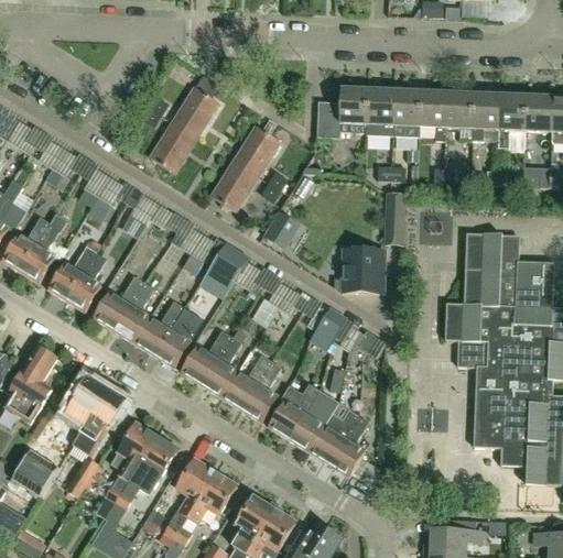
[(388,0),(389,10),(413,11),(413,0),(388,0)]
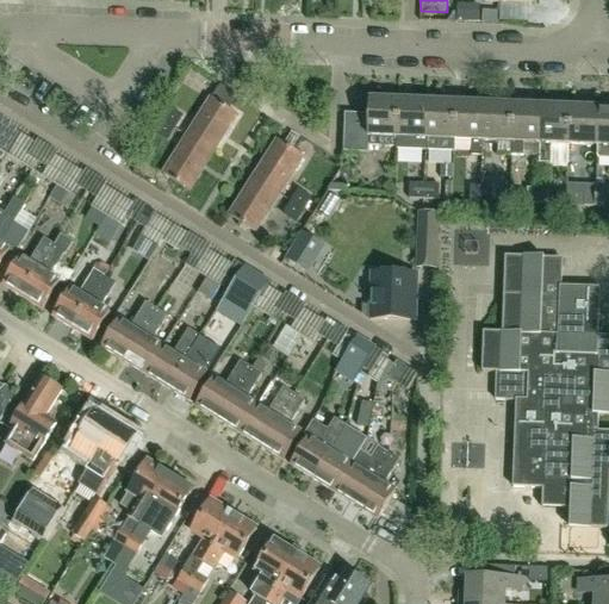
[(473,18),(476,18),(476,8),(454,8),(454,17),(473,18)]
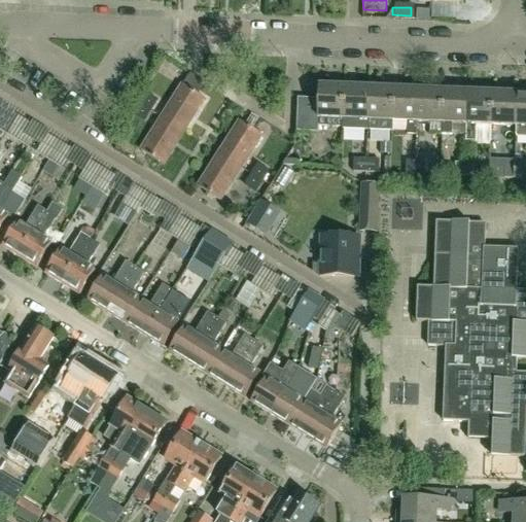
[(342,123),(343,80),(334,79),(334,82),(318,82),(317,96),(296,95),(295,128),(317,129),(317,123),(331,123),(342,123)]
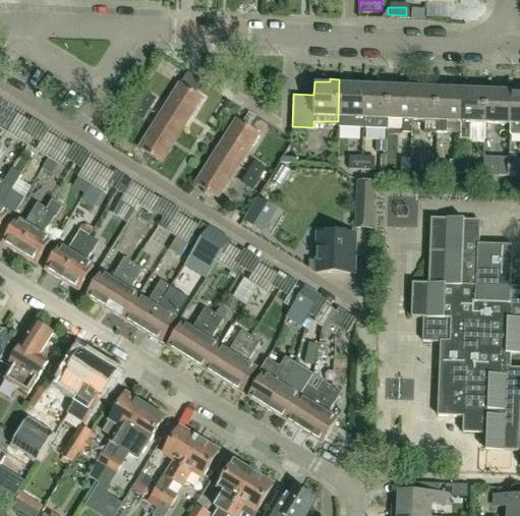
[(347,123),(362,124),(363,83),(350,82),(350,79),(339,79),(338,121),(338,123),(347,123)]
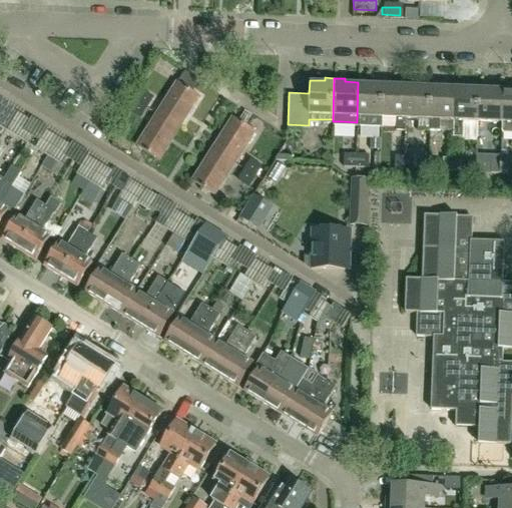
[(156,111),(178,125),(198,93),(176,79),(156,111)]
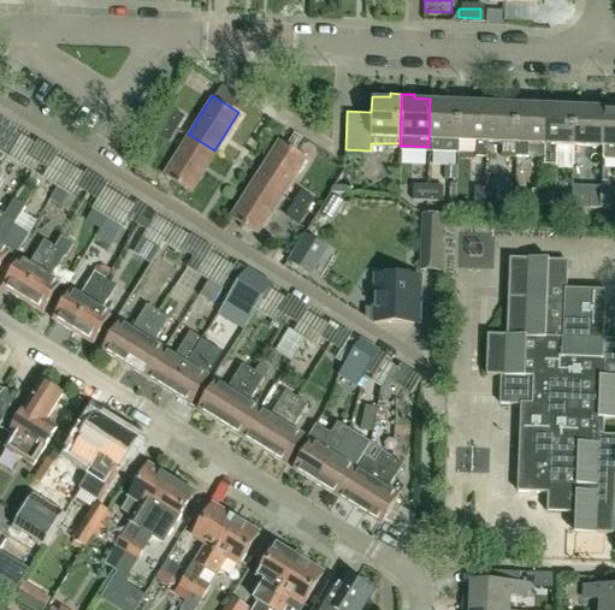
[(430,99),(429,147),(457,148),(457,137),(459,95),(448,95),(447,99),(430,99)]
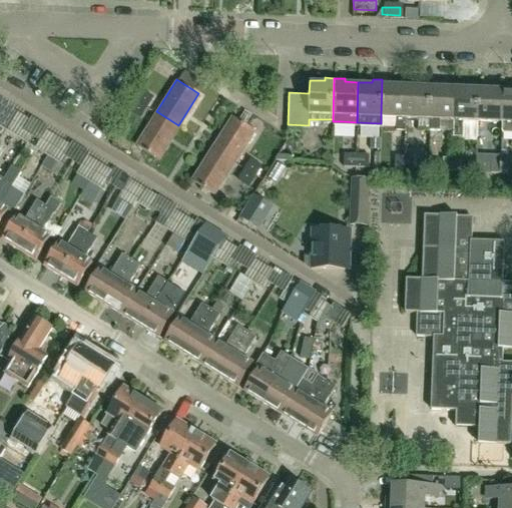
[(381,114),(395,114),(395,126),(405,126),(406,115),(405,115),(406,84),(392,83),(392,80),(382,79),(381,114)]
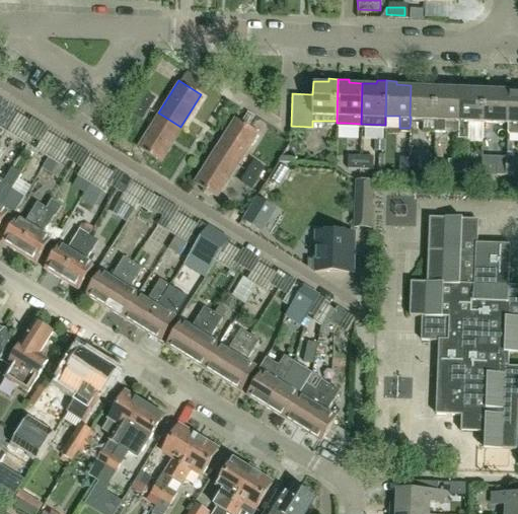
[(410,117),(411,117),(434,118),(435,83),(425,82),(425,85),(411,85),(410,117)]
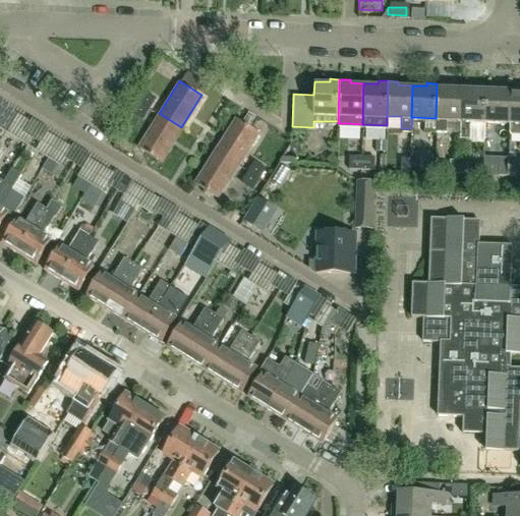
[(460,119),(461,88),(447,87),(447,83),(437,83),(436,118),(435,129),(445,129),(446,118),(460,119)]
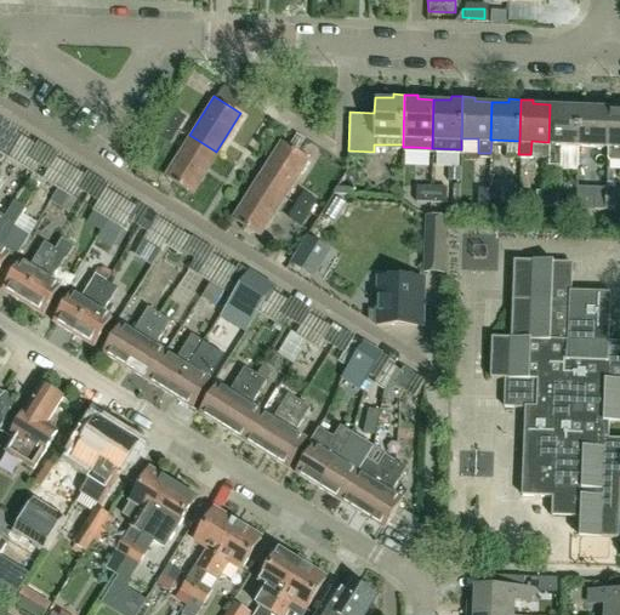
[(550,104),(549,142),(549,161),(578,163),(578,143),(579,102),(567,101),(567,104),(550,104)]
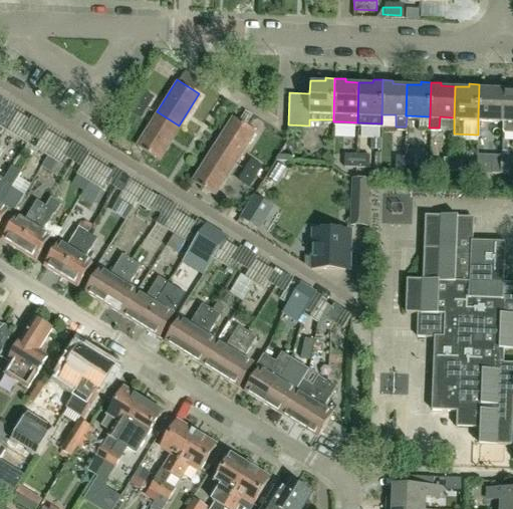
[(501,119),(503,87),(489,87),(489,84),(479,84),(478,118),(501,119)]
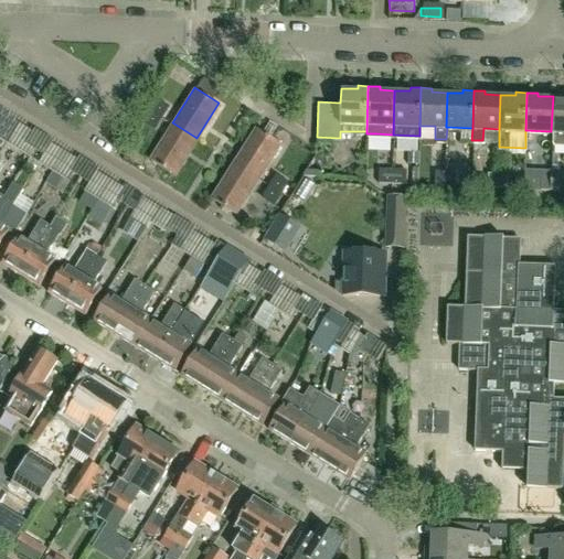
[(157,95),(142,118),(155,127),(169,103),(157,95)]
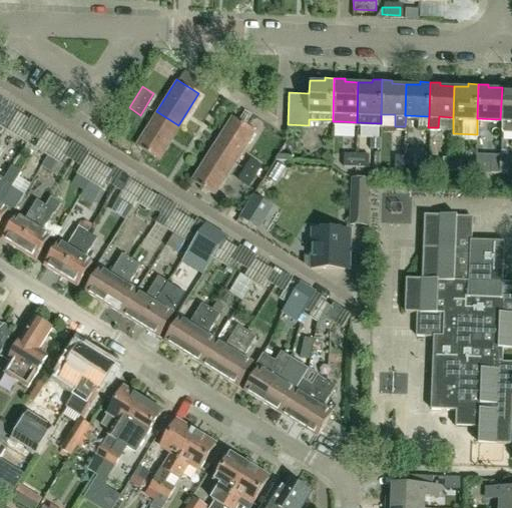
[(511,87),(502,87),(500,119),(502,119),(501,129),(511,129),(511,87)]
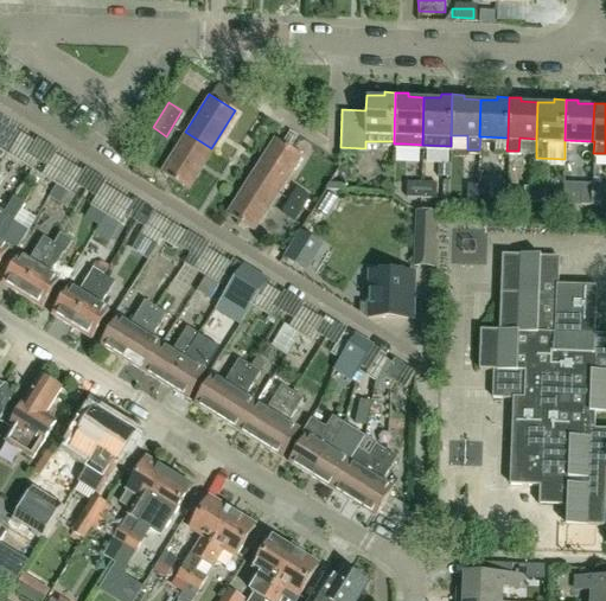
[(0,158),(6,148),(21,125),(6,114),(0,110),(0,158)]
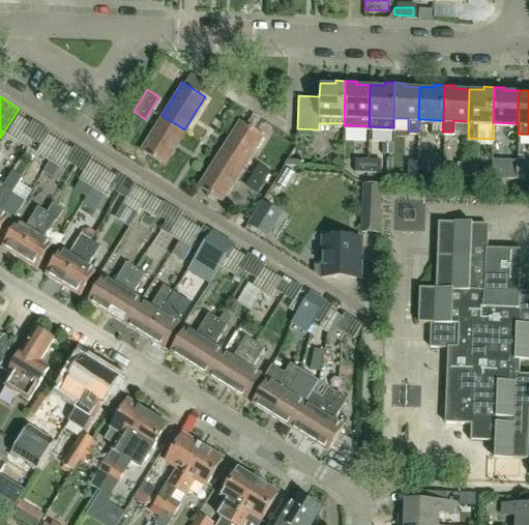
[(19,109),(5,129),(27,143),(32,136),(40,122),(32,117),(19,109)]
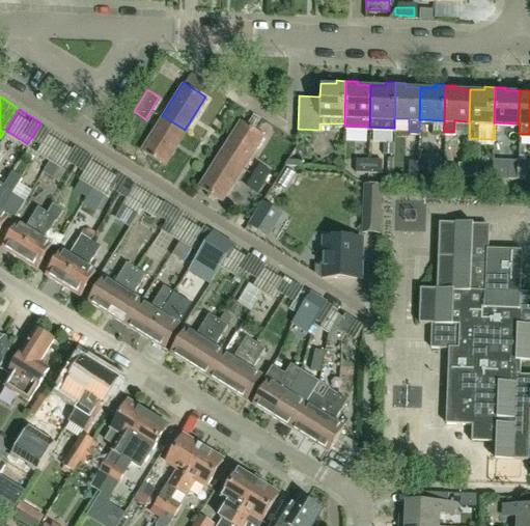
[(164,162),(185,130),(162,115),(141,147),(164,162)]
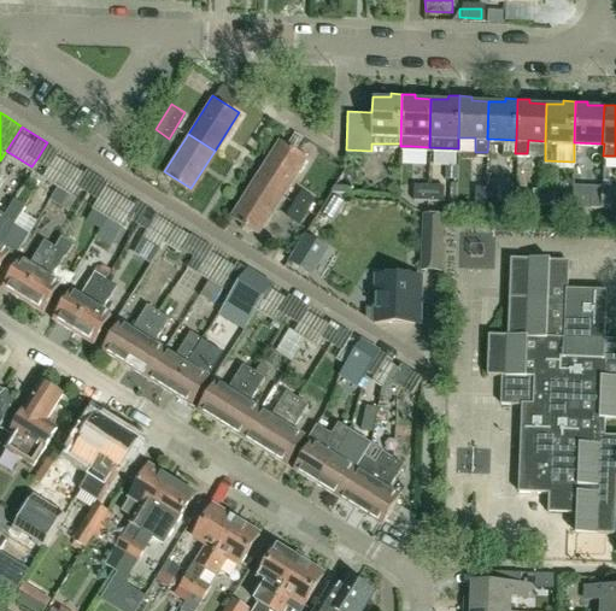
[(280,137),(254,176),(281,193),(305,154),(280,137)]
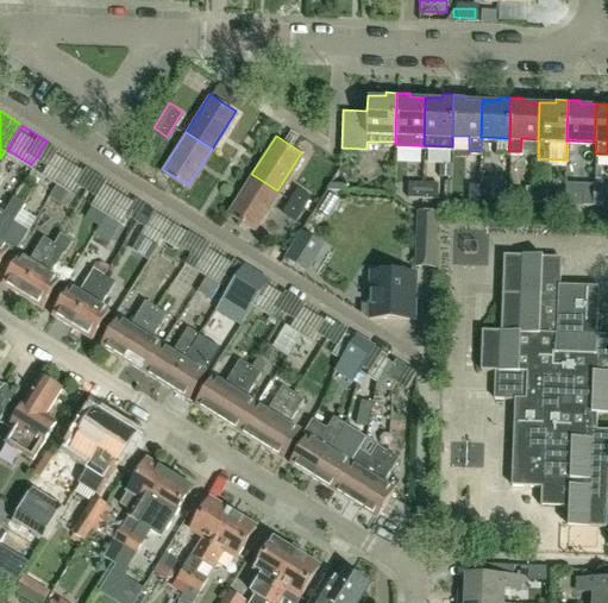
[(46,140),(37,156),(46,162),(44,167),(48,169),(45,174),(56,180),(71,156),(56,146),(46,140)]
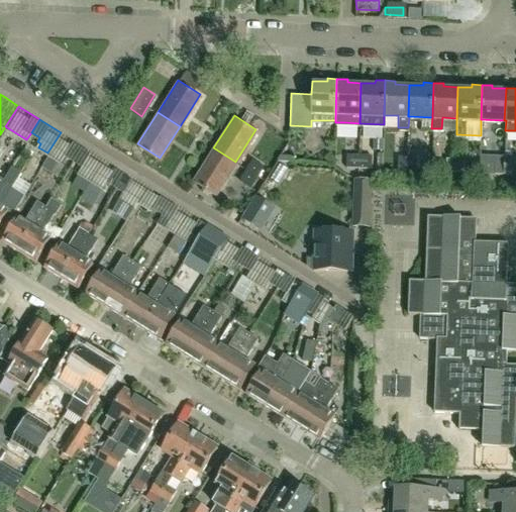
[(61,132),(47,152),(61,161),(65,154),(74,158),(82,144),(73,139),(61,132)]
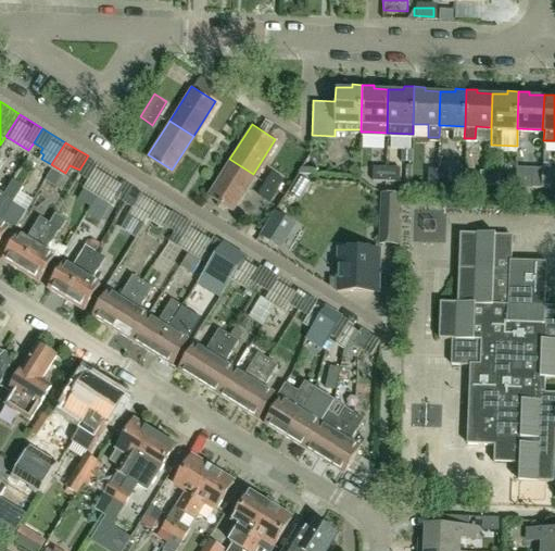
[(411,146),(400,145),(399,157),(410,158),(411,146)]
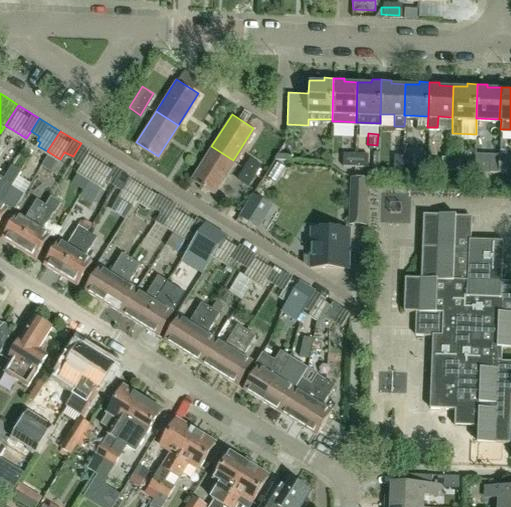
[(81,143),(73,156),(82,161),(89,148),(81,143)]
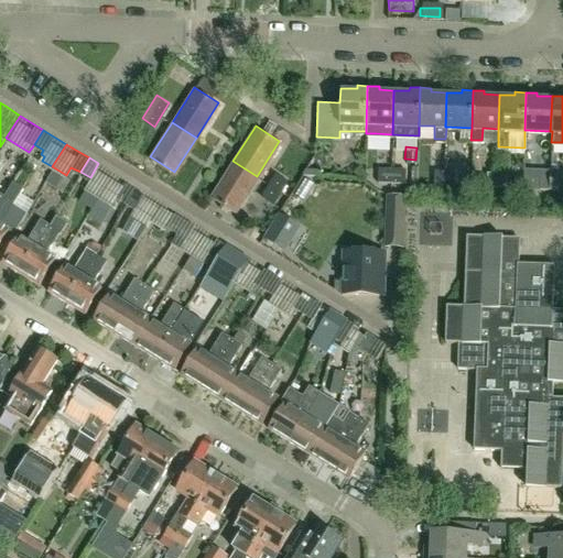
[(257,176),(233,161),(210,196),(235,211),(257,176)]
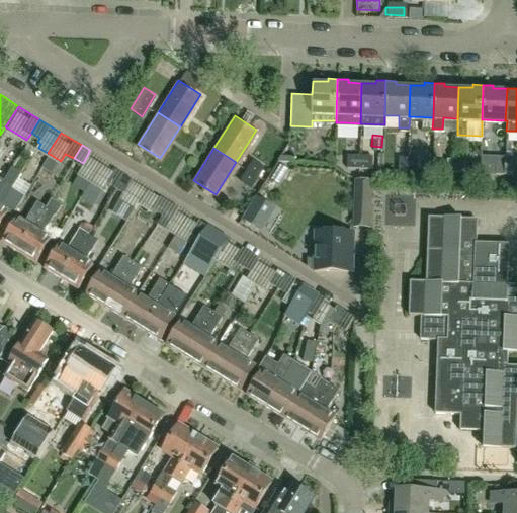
[(504,159),(503,172),(512,172),(516,172),(516,152),(505,152),(505,159),(504,159)]
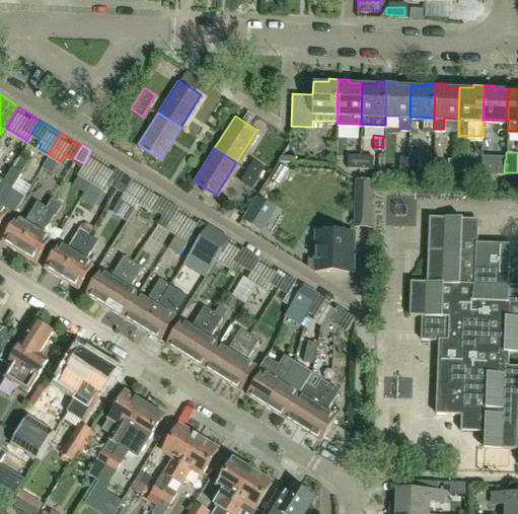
[(345,166),(359,166),(360,154),(346,153),(345,166)]
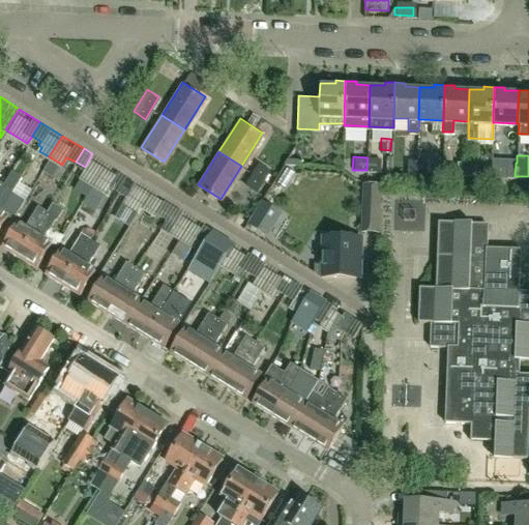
[(368,157),(366,170),(379,171),(379,157),(368,157)]
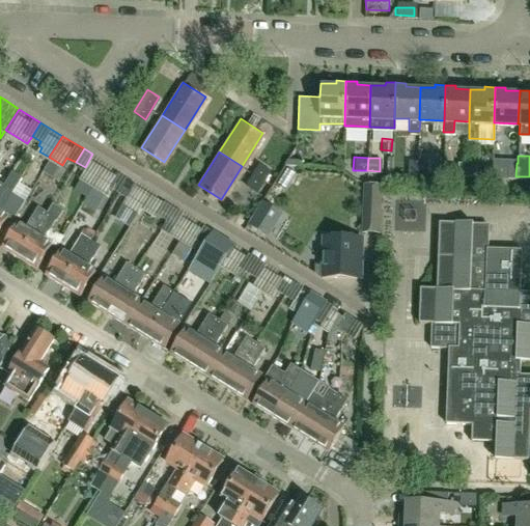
[(408,172),(417,172),(417,159),(408,159),(408,172)]
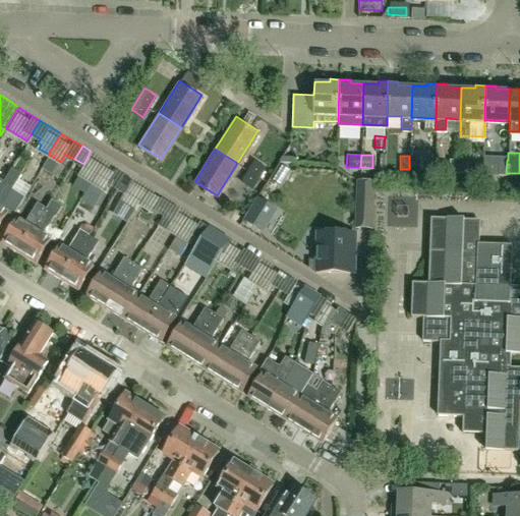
[(409,156),(409,169),(418,170),(418,157),(409,156)]
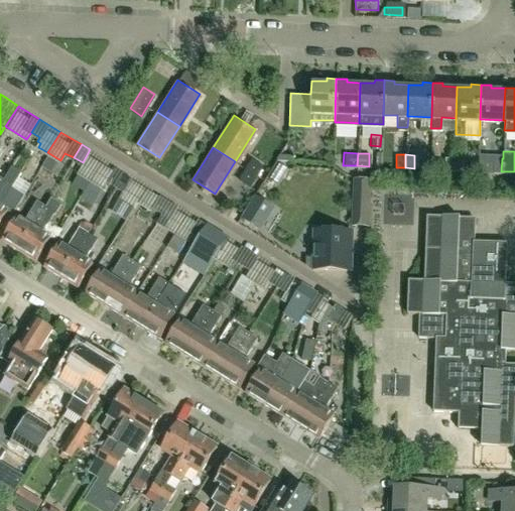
[(245,166),(245,167),(256,174),(257,173),(263,163),(252,155),(245,166)]
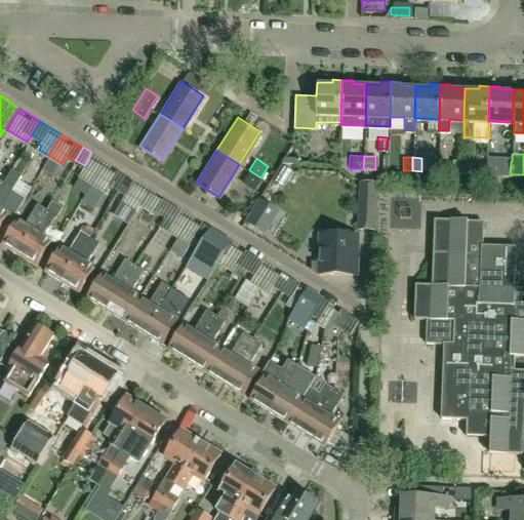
[(460,172),(461,159),(452,159),(452,171),(460,172)]
